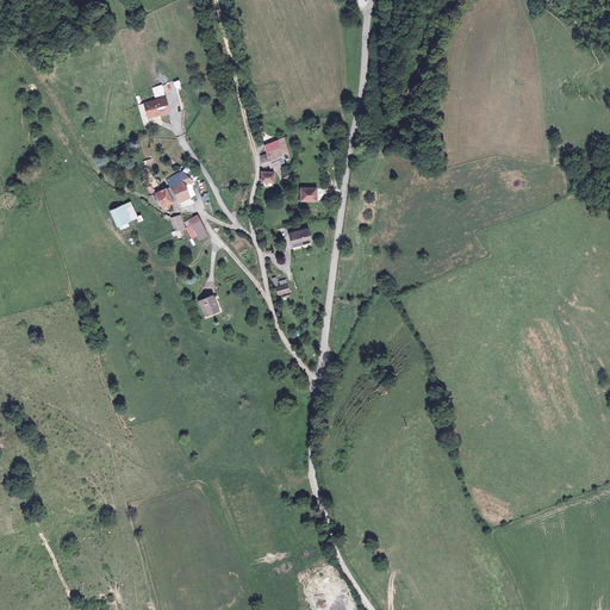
[(161,86),(153,88),(155,95),(163,93),(161,86)]
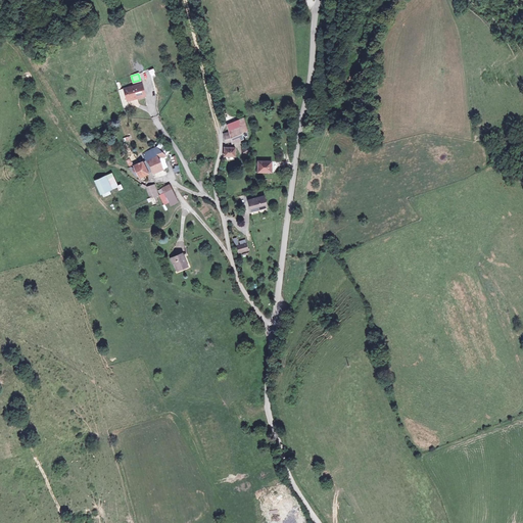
[(142,83),(123,88),(127,103),(147,98),(142,83)]
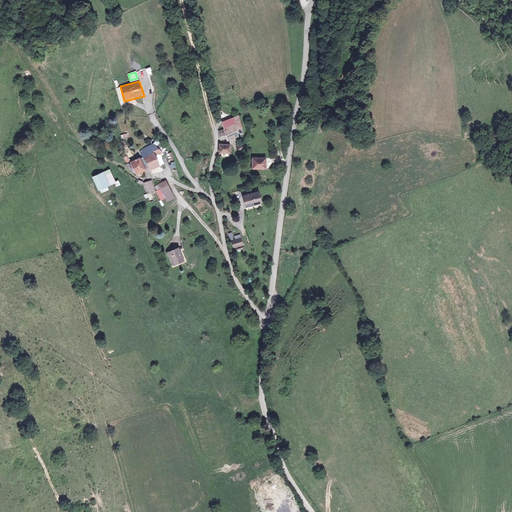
[(240,114),(222,120),(228,143),(242,139),(239,131),(244,129),(240,114)]
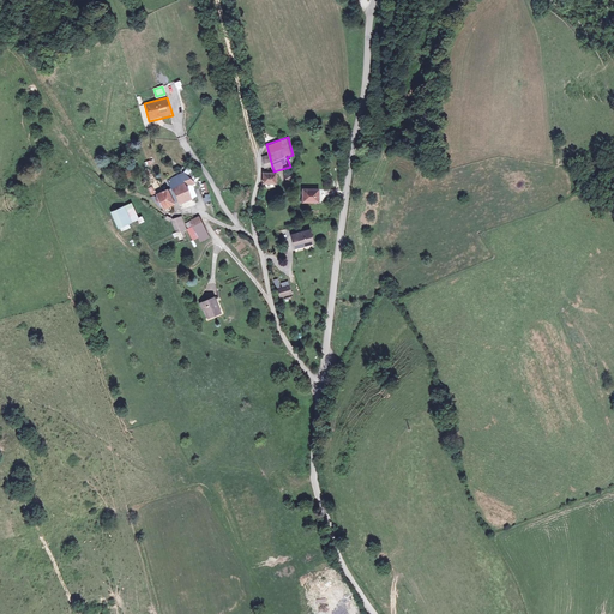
[(174,188),(158,193),(167,210),(198,197),(196,184),(202,175),(191,166),(186,172),(172,176),(174,188)]
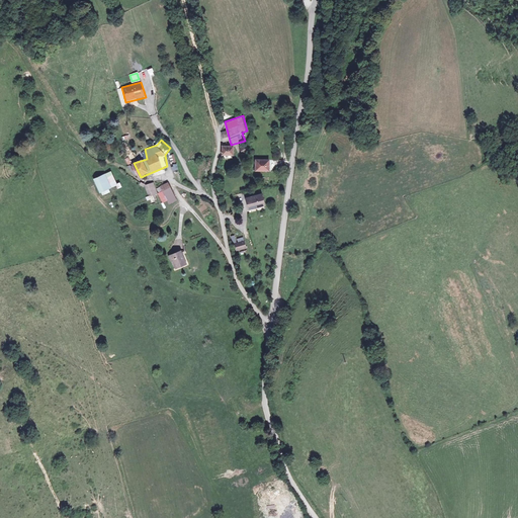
[(235,147),(222,146),(221,156),(235,157),(235,147)]
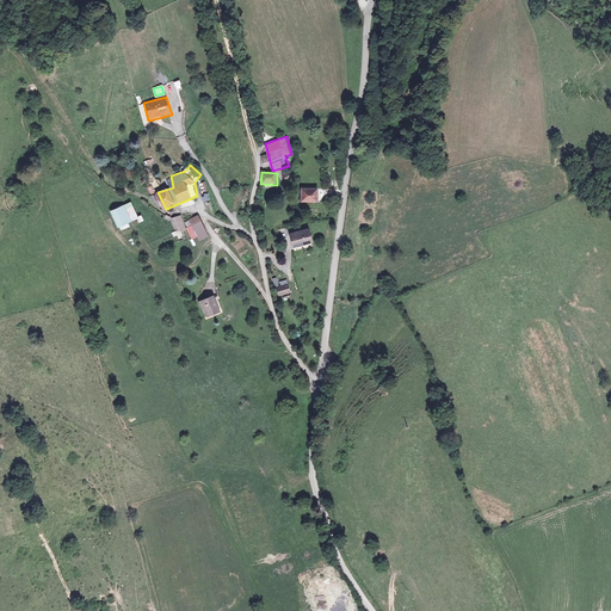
[(319,189),(300,189),(300,203),(319,203),(319,189)]
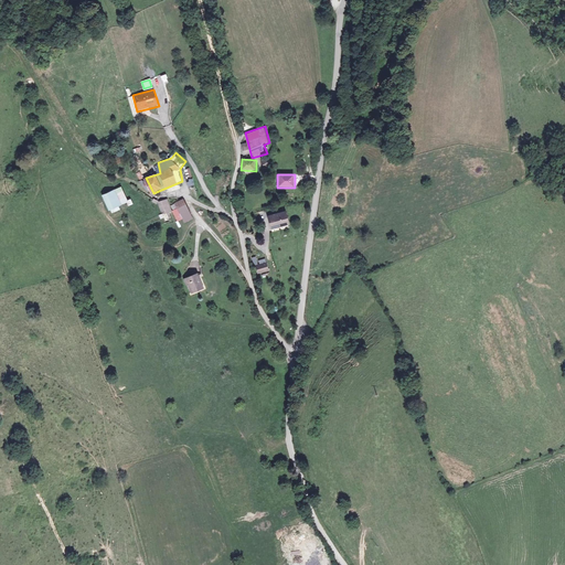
[(121,187),(104,196),(110,211),(129,201),(121,187)]
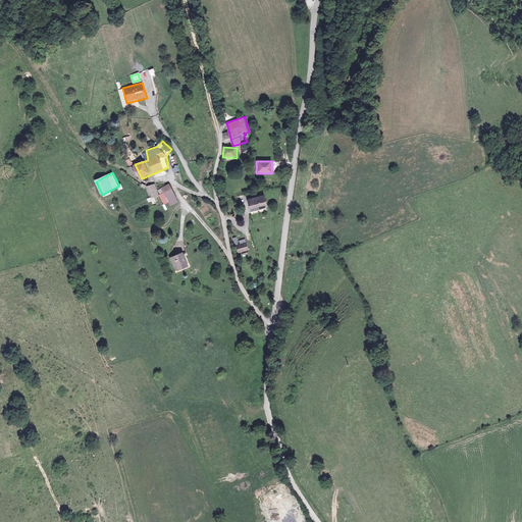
[(155,185),(145,190),(150,201),(159,197),(164,207),(170,204),(171,208),(179,205),(170,184),(157,190),(155,185)]
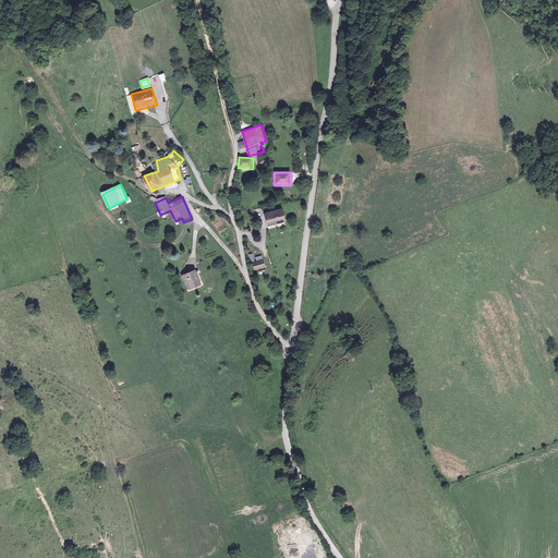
[(282,209),(264,215),(267,228),(286,222),(282,209)]
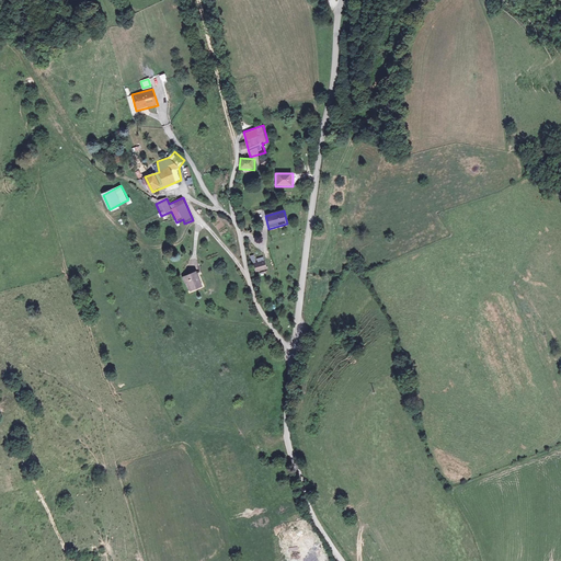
[(267,268),(265,258),(253,261),(256,272),(267,268)]
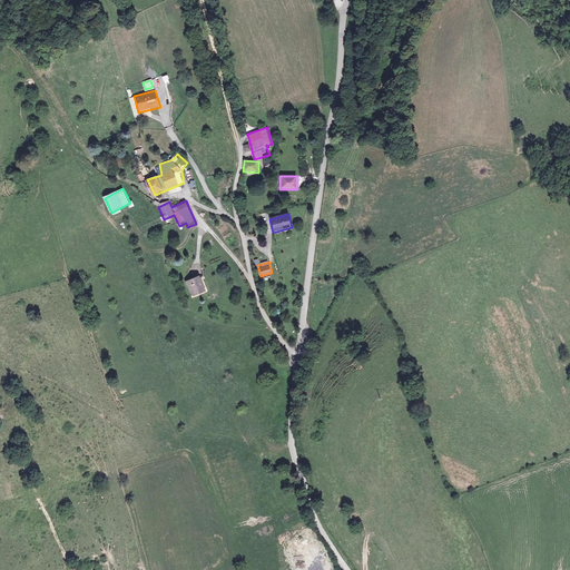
[(200,275),(185,282),(193,298),(208,293),(200,275)]
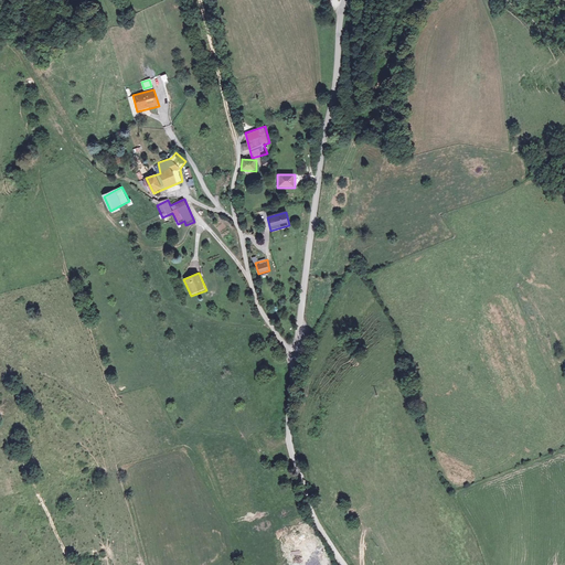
[(286,445),(272,448),(275,458),(288,455),(286,445)]
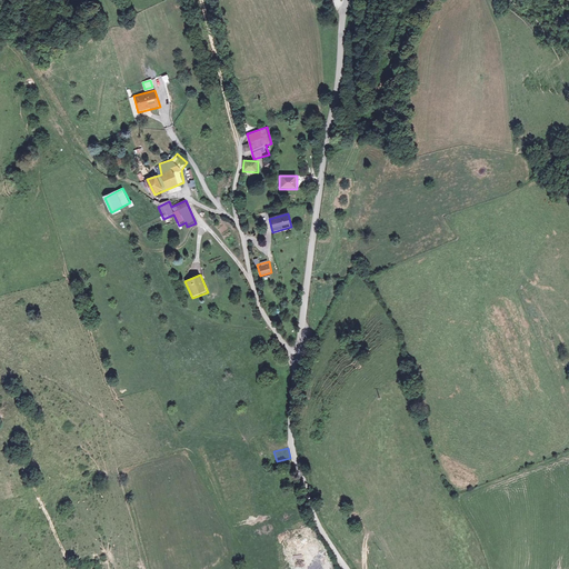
All buildings are outlined.
